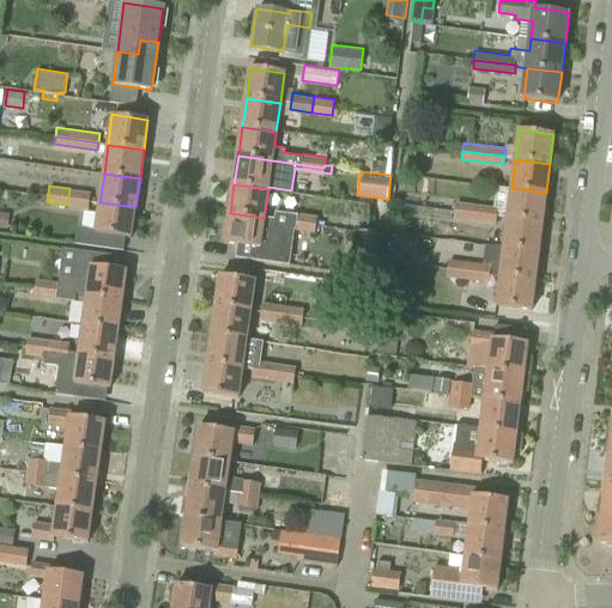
[(70,188),(67,205),(88,207),(90,190),(70,188)]
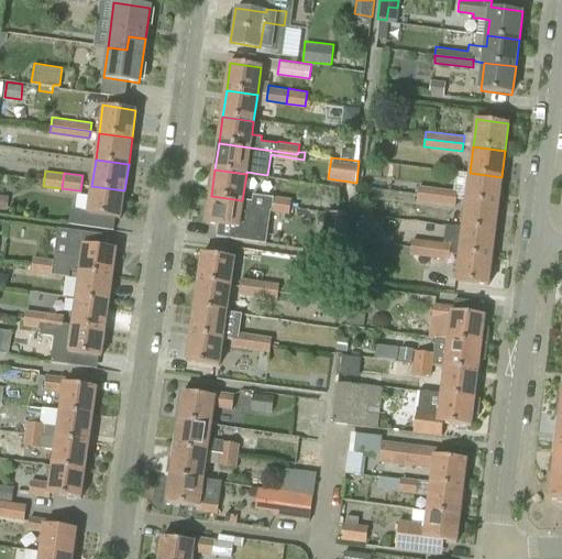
[(497,204),(502,177),(470,173),(466,199),(497,204)]
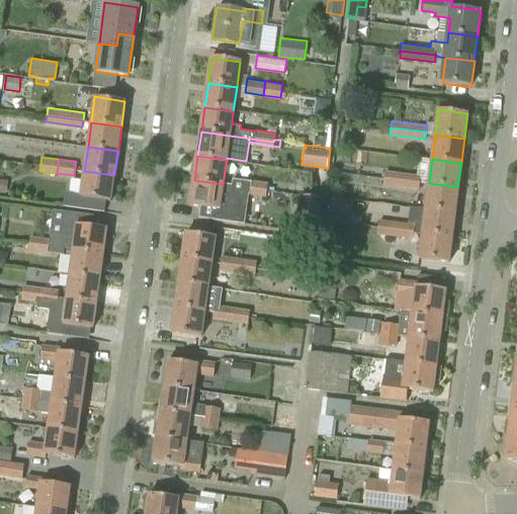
[(402,186),(404,172),(385,170),(383,184),(402,186)]
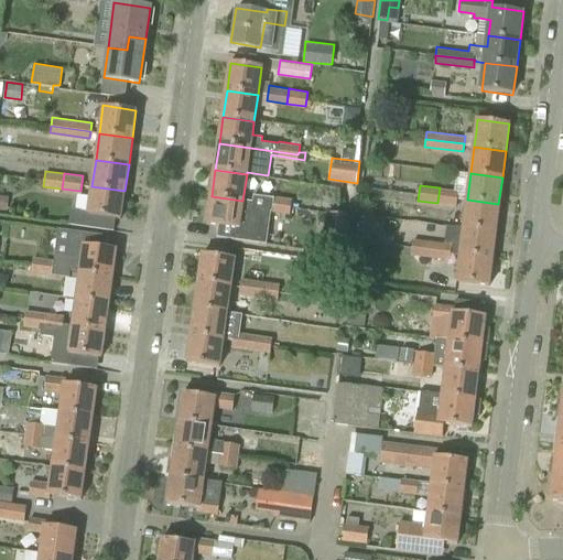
[(121,218),(125,191),(91,186),(88,214),(121,218)]
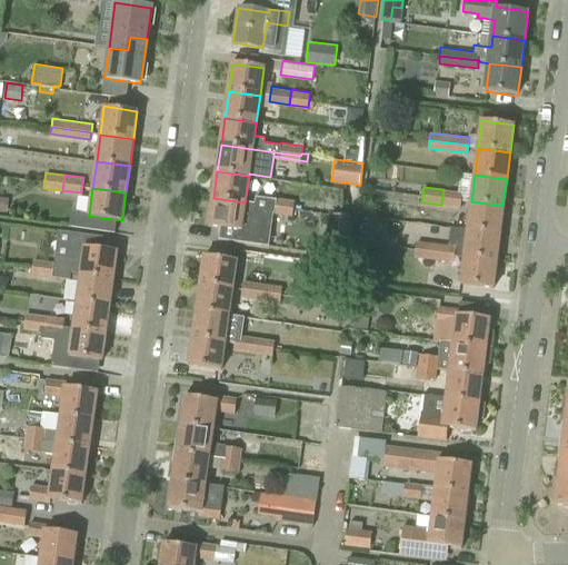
[(444,189),(441,205),(460,207),(462,191),(444,189)]
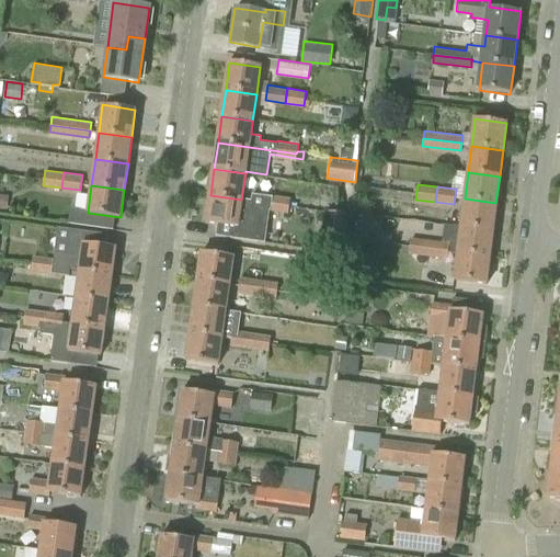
[(272,194),(270,204),(270,209),(289,212),(292,197),(272,194)]
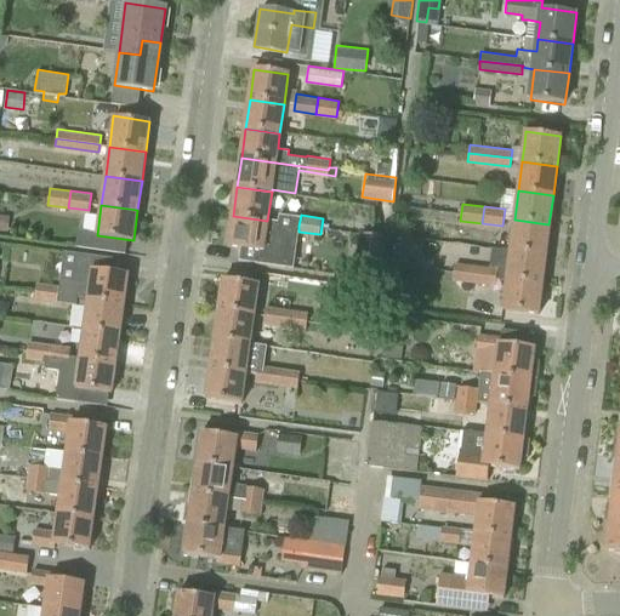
[(299,232),(299,226),(296,226),(297,218),(278,216),(278,222),(267,221),(233,216),(228,246),(243,249),(242,260),(285,266),(290,232),(299,233),(299,232)]
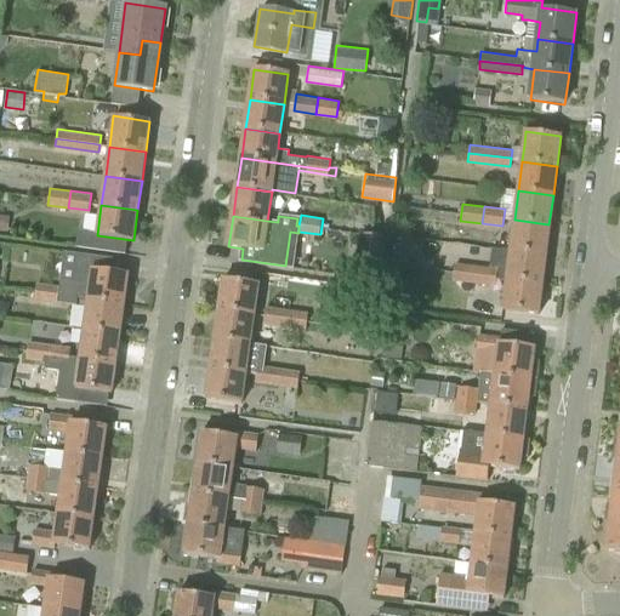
[(545,254),(549,224),(515,220),(511,250),(545,254)]
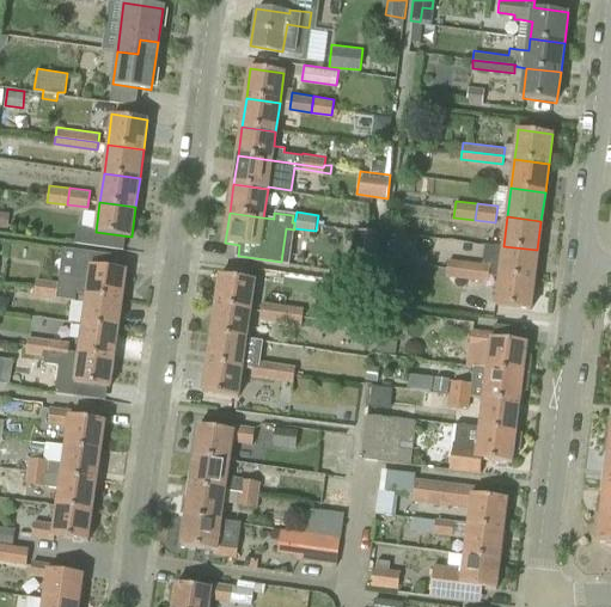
[(377,255),(380,231),(354,227),(350,251),(348,271),(374,275),(377,255)]
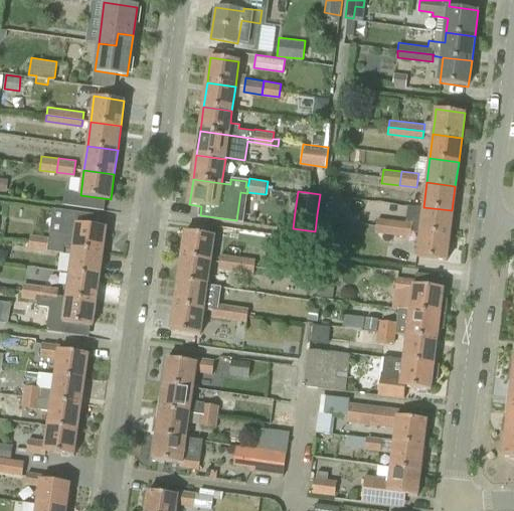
[(349,211),(351,195),(329,192),(326,214),(340,215),(340,210),(349,211)]
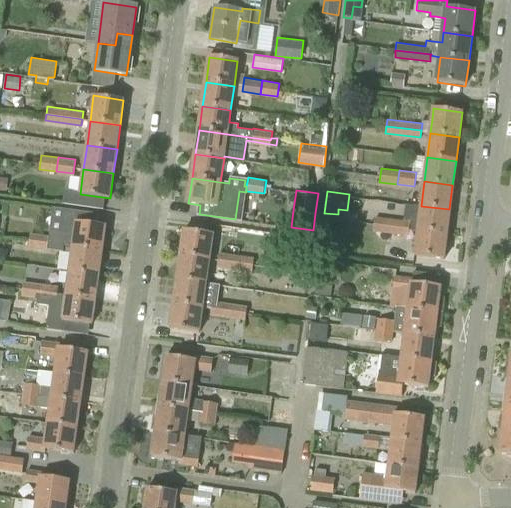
[(446,233),(449,209),(421,206),(420,216),(410,214),(409,220),(375,216),(374,222),(365,221),(365,223),(446,233)]
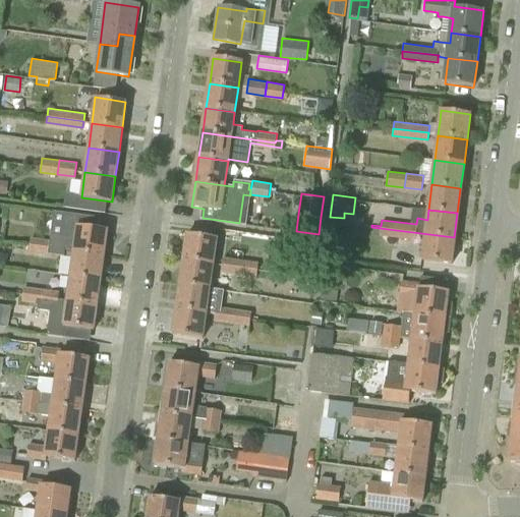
[(74,251),(104,255),(107,230),(97,229),(98,216),(53,211),(50,239),(31,236),(29,250),(64,254),(65,247),(74,249),(74,251)]
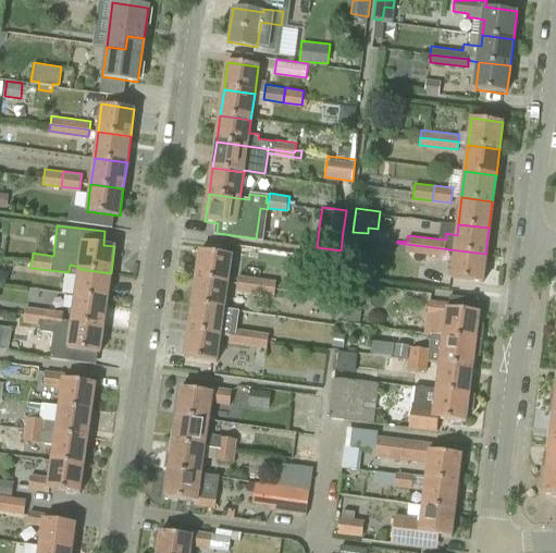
[(482,281),(485,254),(397,243),(396,252),(406,253),(406,249),(443,255),(442,258),(454,260),(451,277),(482,281)]
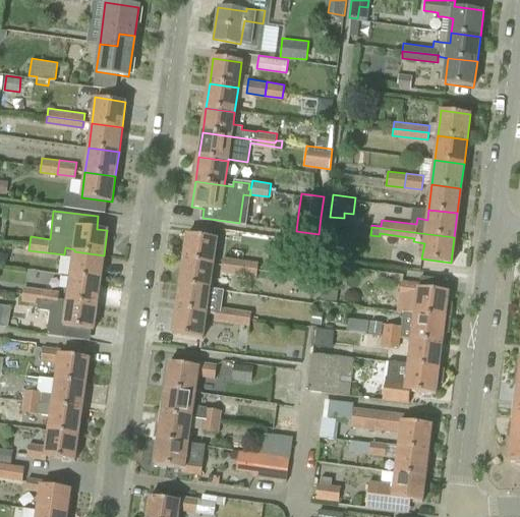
[(183,260),(212,264),(216,239),(187,235),(183,260)]
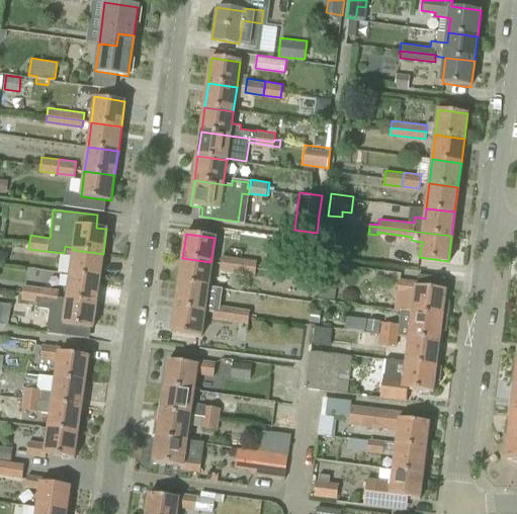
[(100,278),(103,254),(74,250),(70,274),(100,278)]
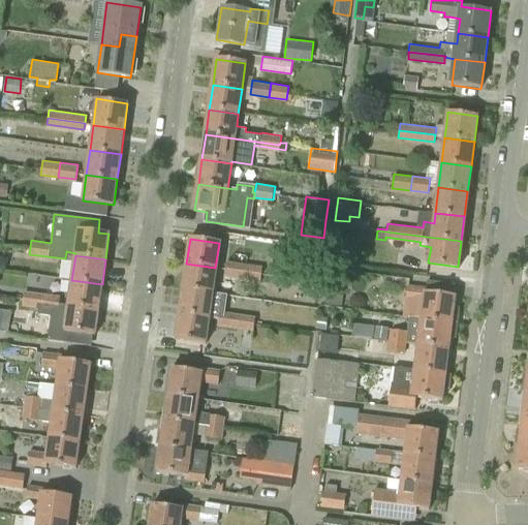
[(242,277),(244,263),(226,259),(224,274),(242,277)]
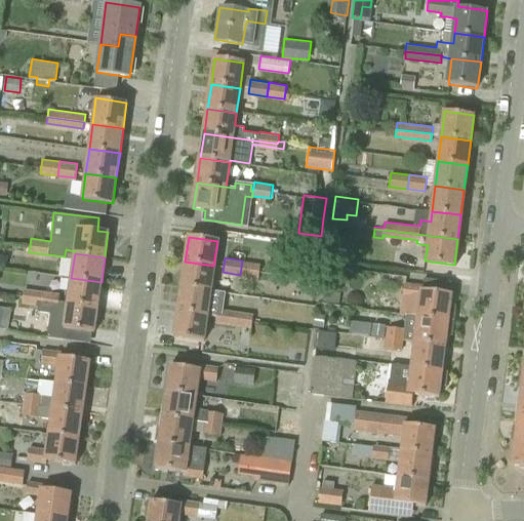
[(242,261),(240,275),(258,277),(259,263),(242,261)]
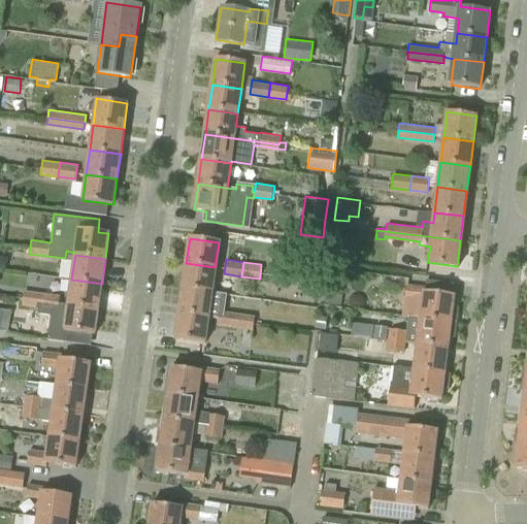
[(211,292),(215,267),(186,263),(183,288),(211,292)]
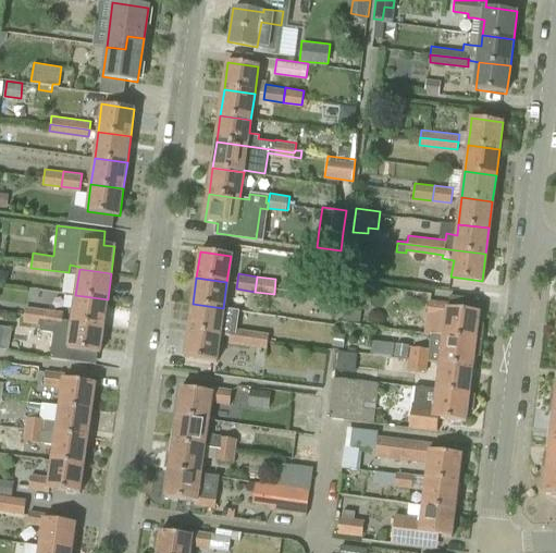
[(108,299),(75,295),(74,305),(64,304),(63,310),(36,307),(38,289),(28,287),(24,315),(103,326),(108,299)]
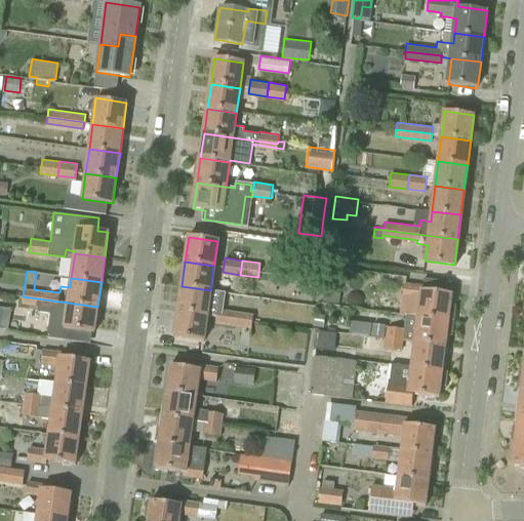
[(324,273),(321,295),(340,297),(343,275),(326,273),(324,273)]
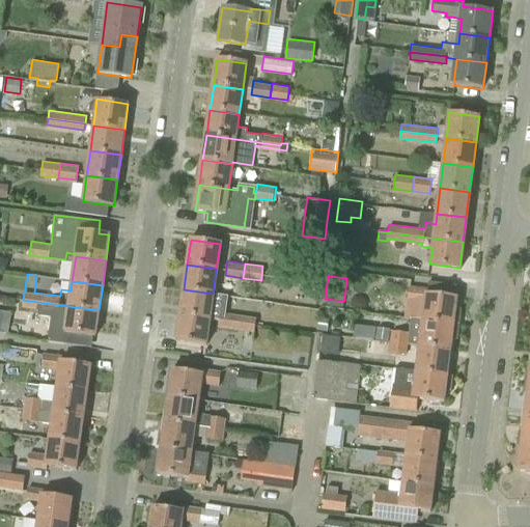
[(411,319),(459,324),(462,307),(455,306),(456,297),(427,294),(428,289),(410,287),(407,316),(412,317),(411,319)]
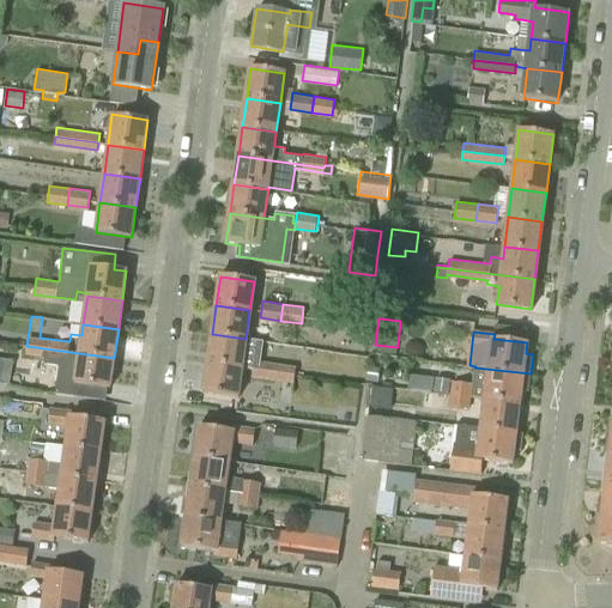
[(212,334),(207,362),(242,366),(246,339),(212,334)]
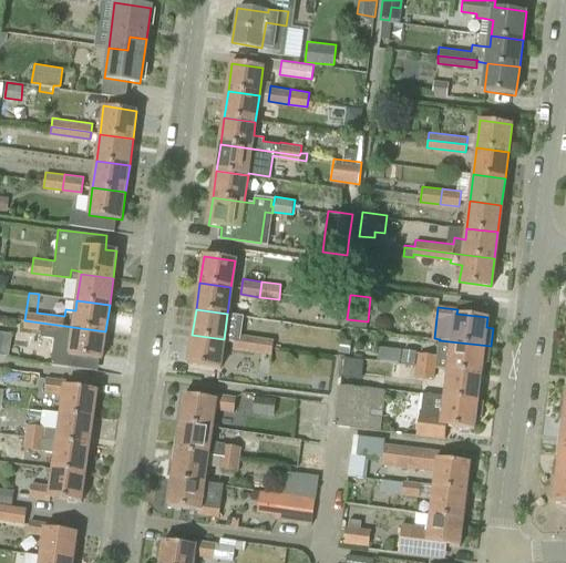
[(245,329),(245,313),(233,313),(232,329),(245,329)]
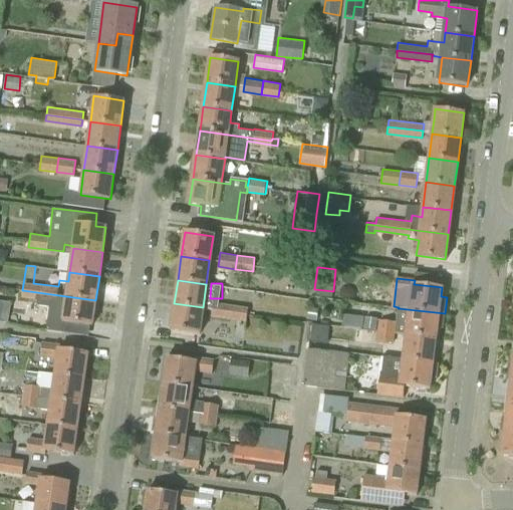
[(92,325),(95,300),(22,290),(21,295),(35,297),(35,299),(37,299),(36,303),(48,305),(45,328),(62,330),(63,321),(92,325)]
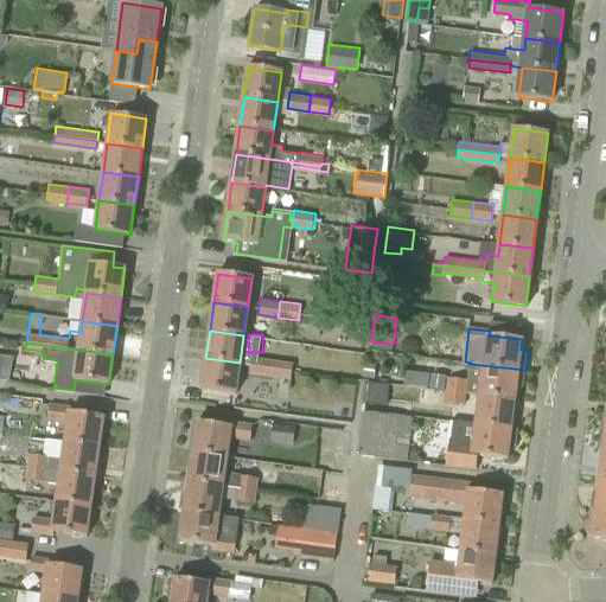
[(0,377),(8,379),(13,354),(0,352),(0,377)]
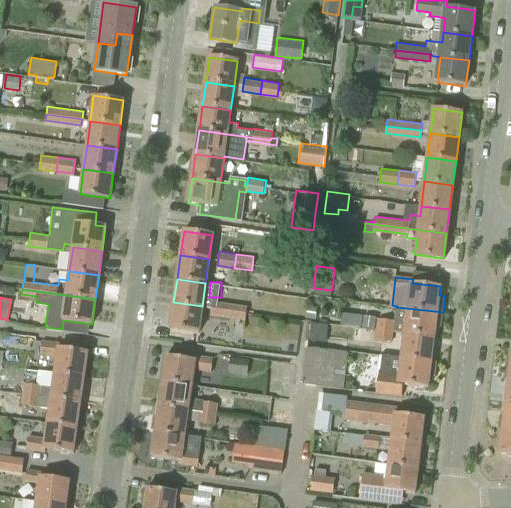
[(227,316),(229,303),(212,300),(210,313),(227,316)]
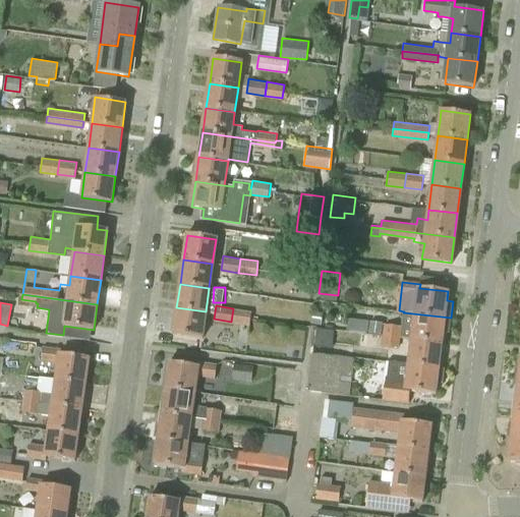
[(201,337),(206,311),(176,307),(173,333),(201,337)]
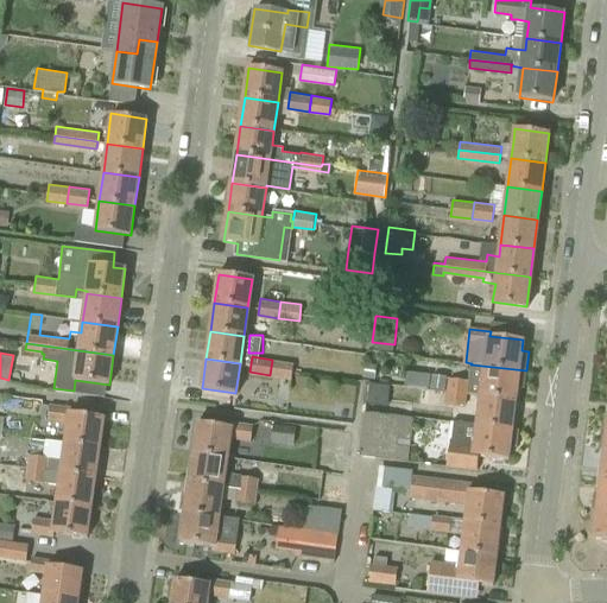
[(272,360),(270,375),(291,378),(293,362),(272,360)]
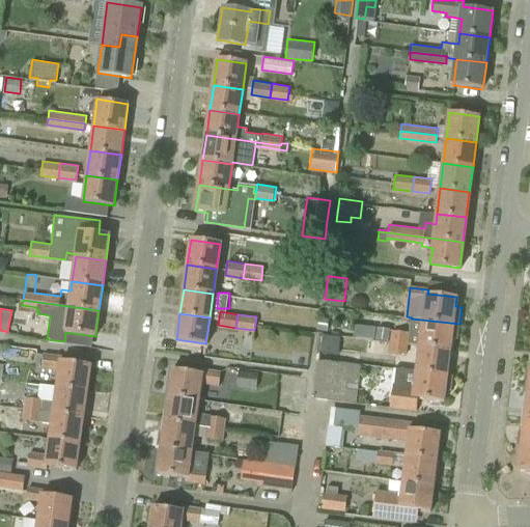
[(458,337),(459,324),(411,319),(409,342),(419,343),(419,345),(450,350),(452,337),(458,337)]
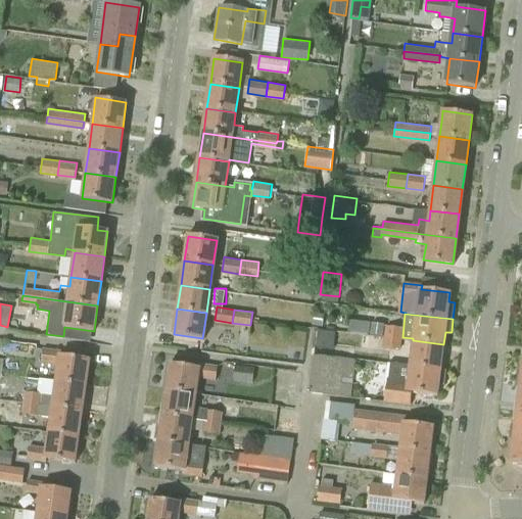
[(350,330),(369,331),(370,319),(351,318),(350,330)]
